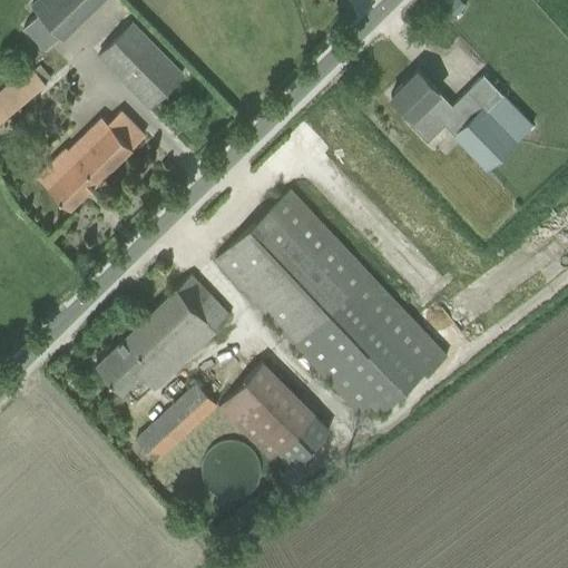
[(39,0),(32,8),(39,15),(25,29),(47,51),(60,37),(64,39),(104,0),(39,0)]
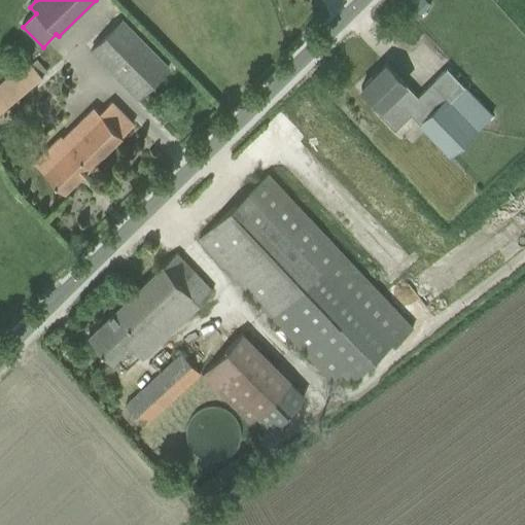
[(407,0),(403,5),(416,20),(430,6),(424,0),(407,0)]
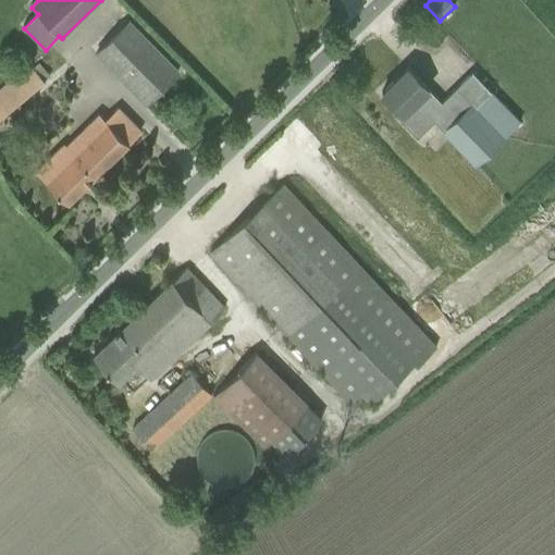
[(96,56),(131,89),(146,106),(179,72),(130,23),(96,56)]
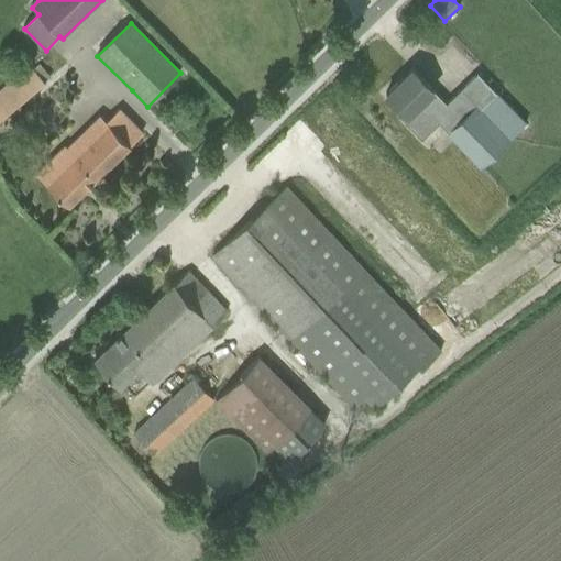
[(0,91),(0,111),(6,119),(46,85),(31,66),(0,91)]
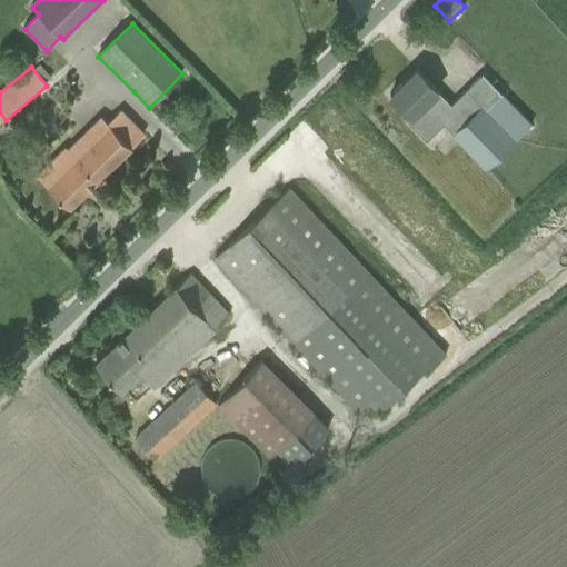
[(533,125),(484,76),(453,107),(418,71),(391,97),(413,119),(408,123),(428,143),(445,126),(487,169),(533,125)]
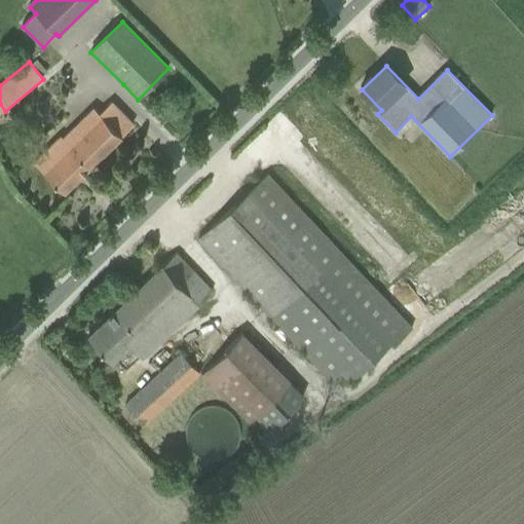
[(122,137),(135,125),(112,103),(100,115),(94,109),(60,143),(58,142),(35,163),(66,194),(122,138),(122,137)]
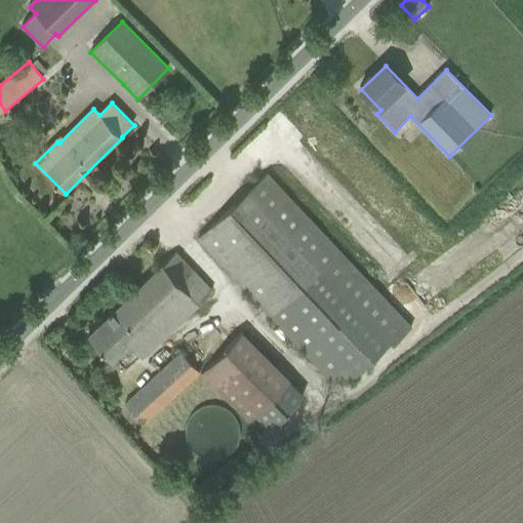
[(354,268),(268,175),(199,240),(213,255),(285,331),(328,377),(339,366),(352,379),(390,344),(393,347),(412,328),(354,268)]
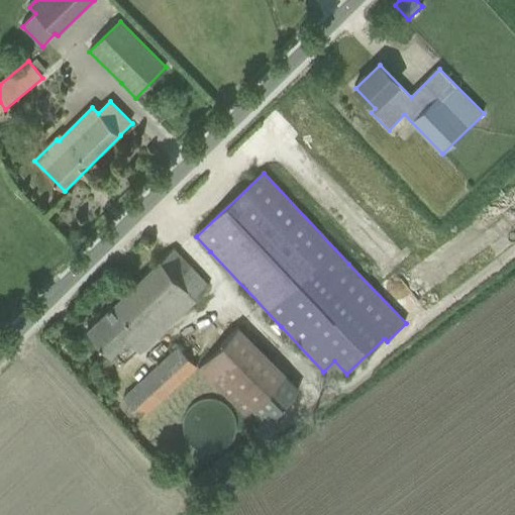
[(174,250),(88,331),(101,346),(111,356),(127,341),(140,354),(152,343),(196,302),(195,302),(209,288),(188,265),(174,250)]
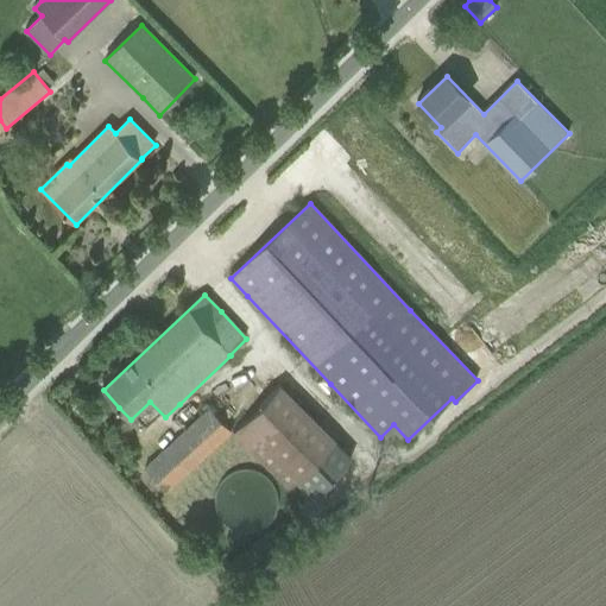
[(237,379),(225,387),(245,416),(257,409),(237,379)]
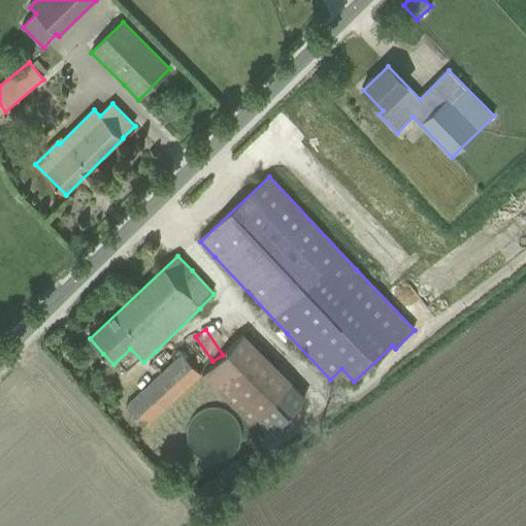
[(203,376),(251,424),(258,418),(272,432),(305,399),(242,336),(203,376)]
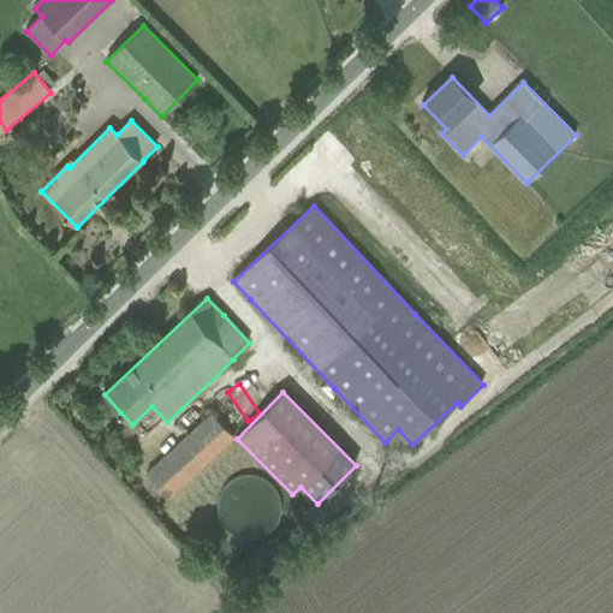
[(179,446),(148,476),(168,498),(234,438),(213,415),(186,440),(179,446)]
